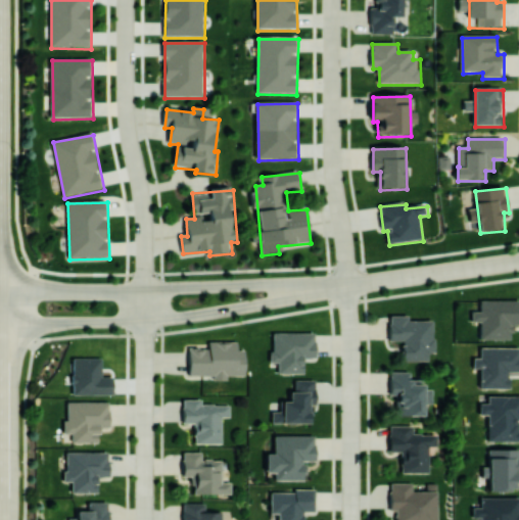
[(482,341),(514,341),(514,327),(518,327),(518,302),(482,302),(482,313),(474,313),(474,324),(482,324),(482,341)]
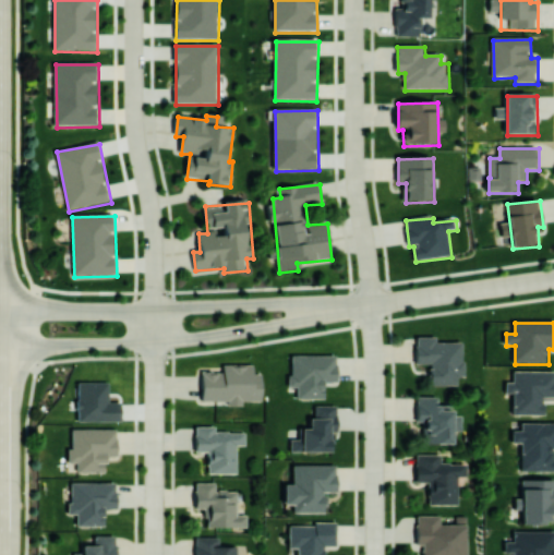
[(431,387),(459,387),(459,378),(465,378),(465,344),(437,344),(437,339),(418,339),(418,366),(432,366),(431,387)]
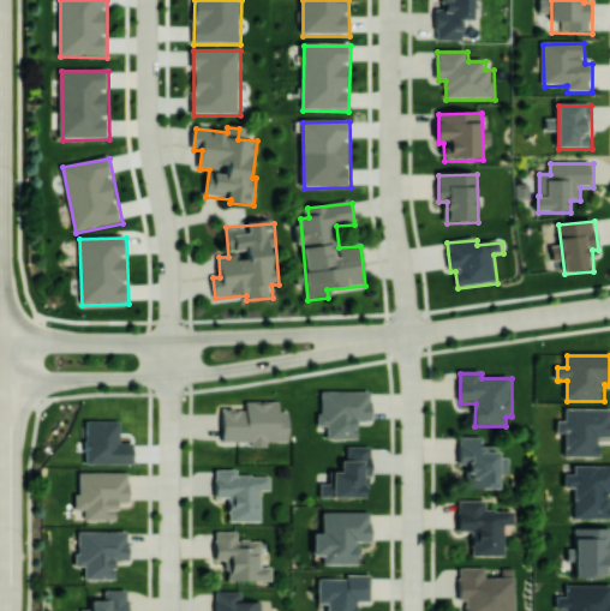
[(359,441),(359,423),(372,423),(372,394),(322,394),(322,429),(329,429),(329,441),(359,441)]
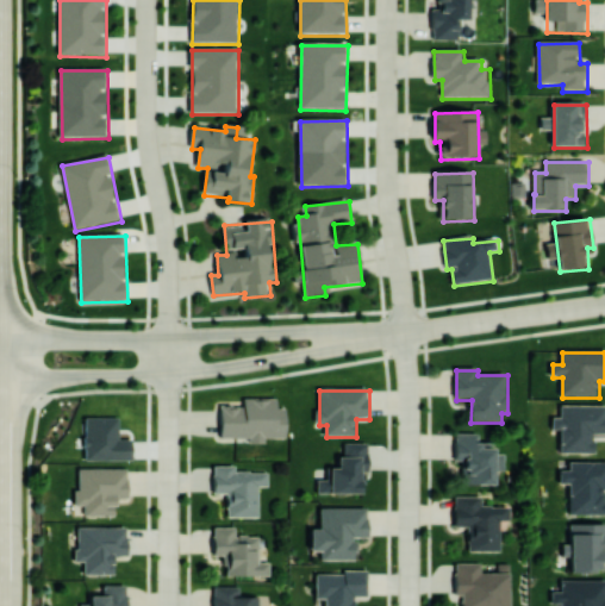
[(222,441),(251,441),(251,445),(268,445),(268,439),(288,439),(288,411),(279,411),(279,400),(245,400),(245,408),(222,408),(222,441)]
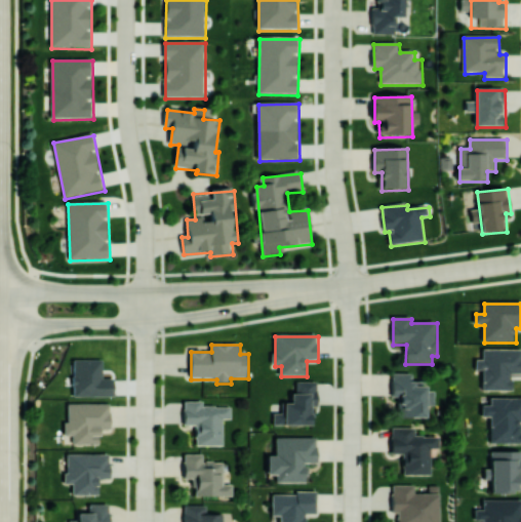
[(513,392),(514,375),(520,375),(520,351),(484,351),(484,362),(478,362),(478,372),(484,372),(484,392),(513,392)]
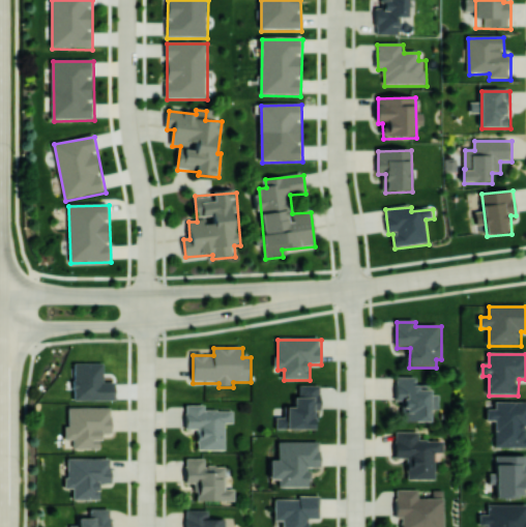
[(116,402),(116,383),(105,383),(106,364),(76,364),(75,402),(116,402)]
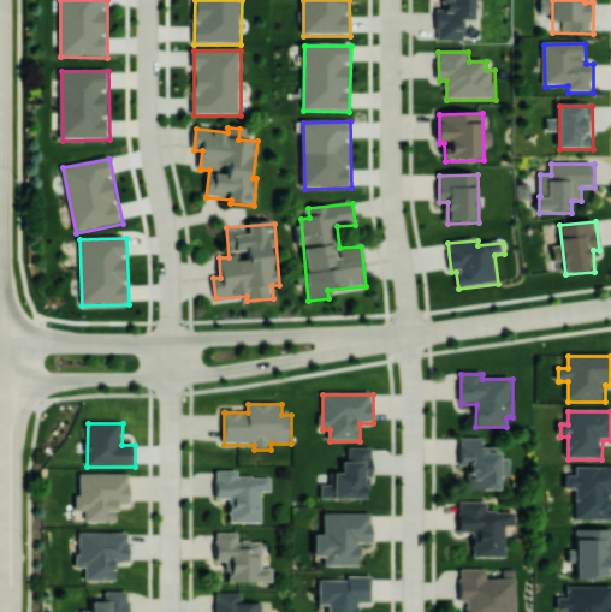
[(500,492),(500,477),(510,477),(510,461),(498,461),(499,449),(485,449),(485,440),(461,440),(461,469),(468,469),(468,491),(500,492)]
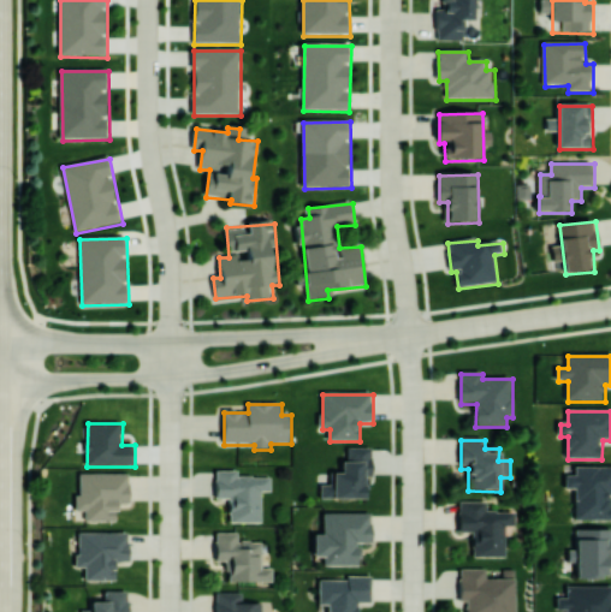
[(373,450),(349,450),(349,463),(343,463),(344,474),(334,474),(334,487),(324,487),(324,500),(367,500),(367,479),(374,479),(373,450)]
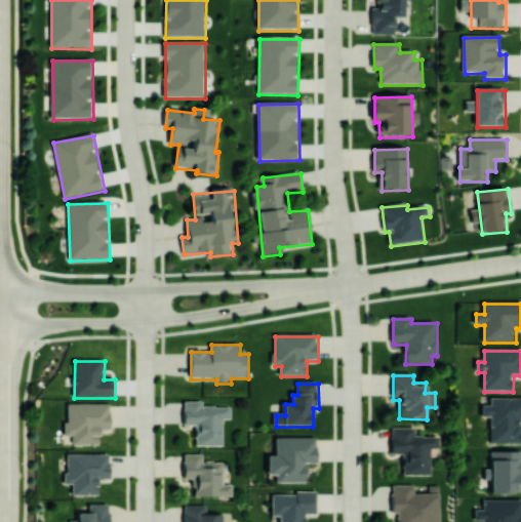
[(520,400),(491,399),(491,406),(484,406),(484,418),(492,418),(491,445),(520,445),(520,400)]
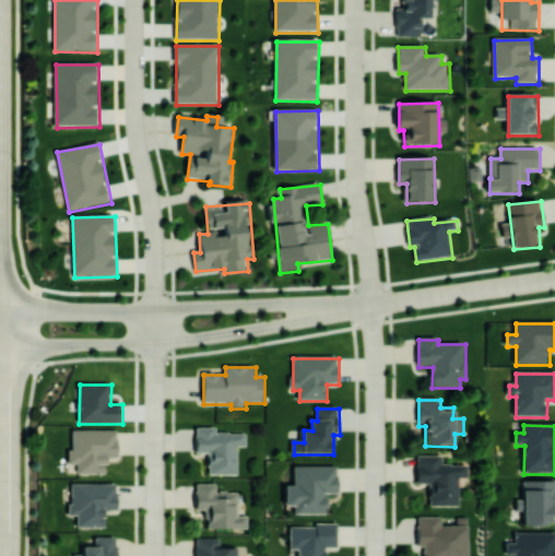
[(239,476),(239,448),(249,448),(248,435),(219,435),(219,429),(197,429),(198,456),(210,454),(210,476),(239,476)]
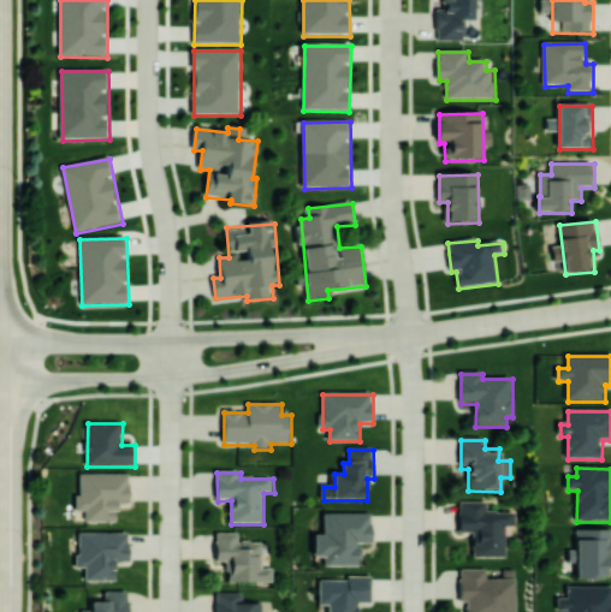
[(118,524),(118,505),(131,505),(131,476),(81,475),(81,498),(77,498),(76,514),(87,514),(87,523),(118,524)]
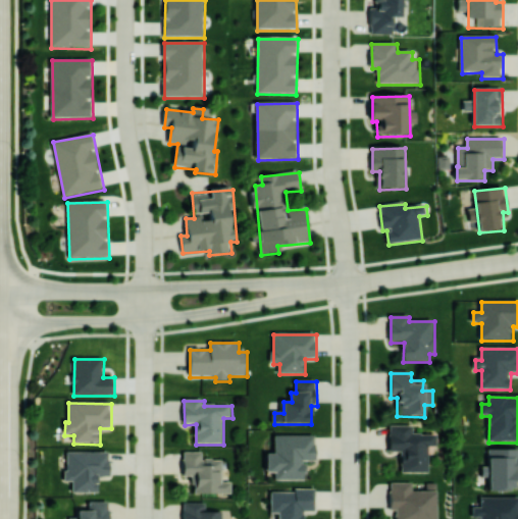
[(429,474),(429,448),(437,448),(437,435),(414,435),(414,426),(391,426),(391,454),(402,454),(402,473),(429,474)]
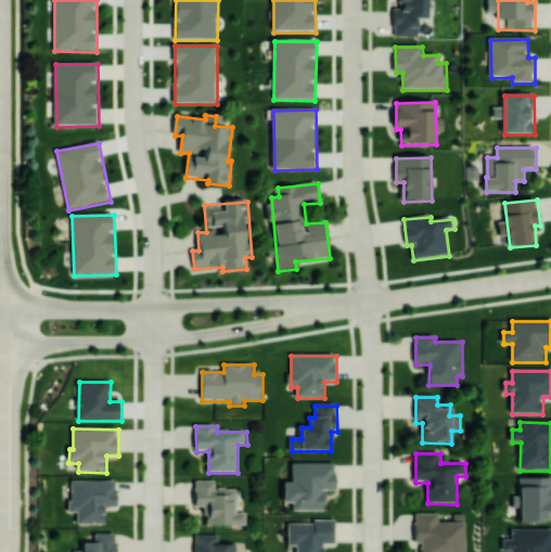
[(294,512),(325,512),(325,491),(336,491),(336,464),(293,465),(294,484),(285,484),(285,504),(294,503),(294,512)]
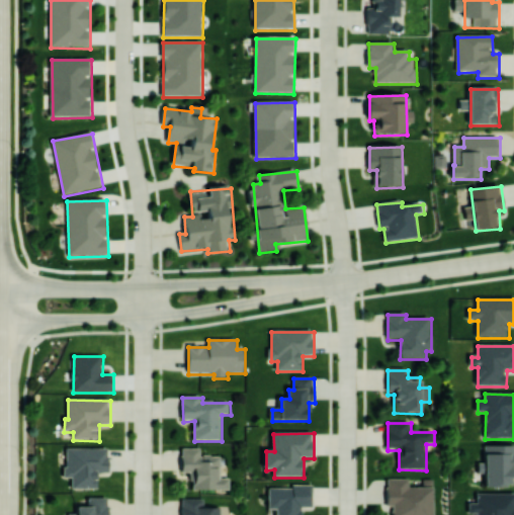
[(513,447),(486,447),(487,488),(513,488),(513,447)]
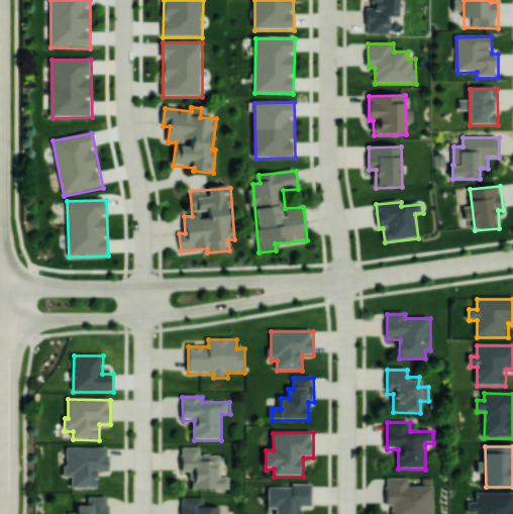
[(98,489),(98,473),(109,473),(109,448),(68,449),(68,469),(64,469),(65,478),(73,478),(73,489),(98,489)]
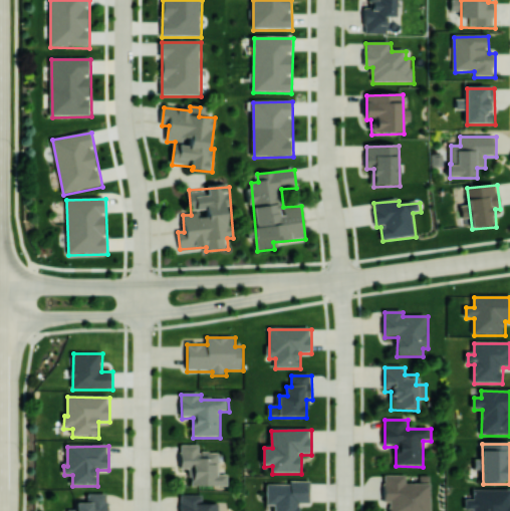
[(191,487),(229,487),(229,476),(220,476),(220,453),(201,454),(201,446),(182,446),(182,469),(191,469),(191,487)]
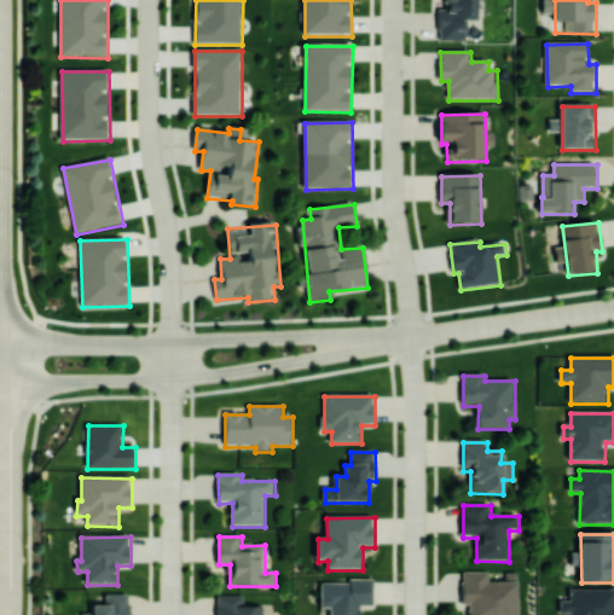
[(519,614),(520,584),(490,584),(490,574),(464,574),(463,607),(470,607),(469,614),(519,614)]
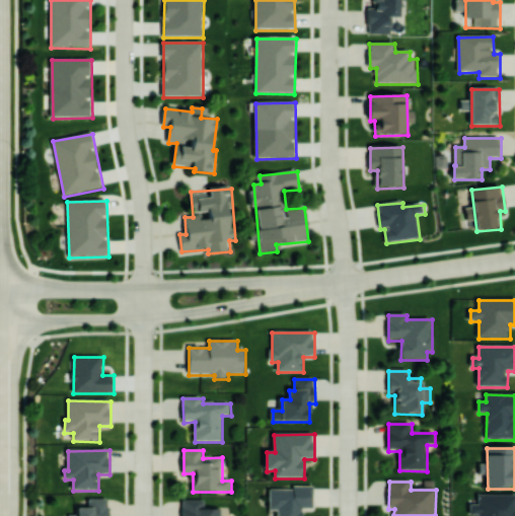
[(304,515),(304,510),(315,510),(314,489),(271,489),(271,512),(278,511),(278,515),(304,515)]
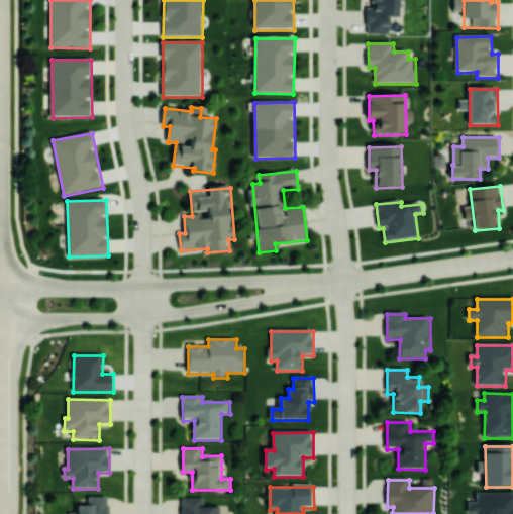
[(512,494),(478,494),(478,504),(470,503),(470,513),(512,513),(512,494)]
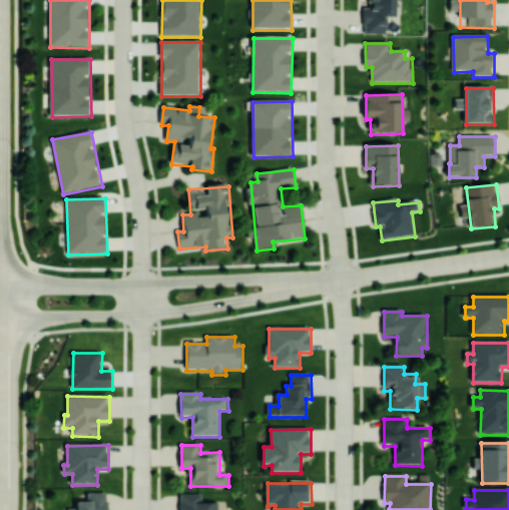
[(108,509),(108,494),(89,494),(89,503),(77,503),(77,509),(108,509)]
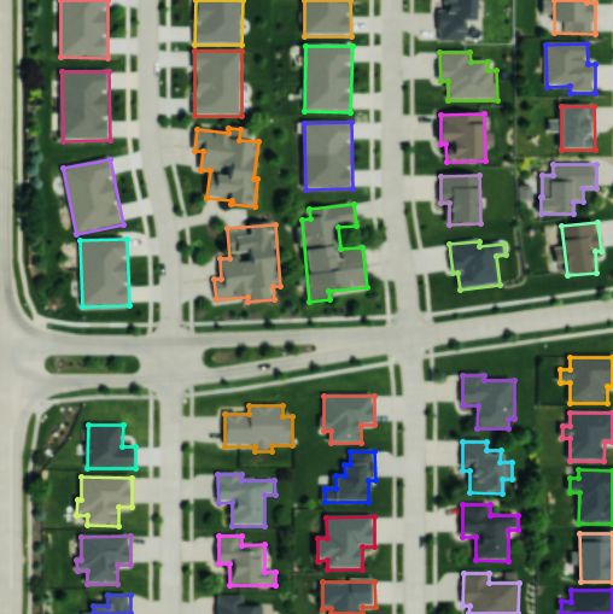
[(264,613),(266,607),(245,607),(245,597),(219,596),(217,613),(264,613)]
